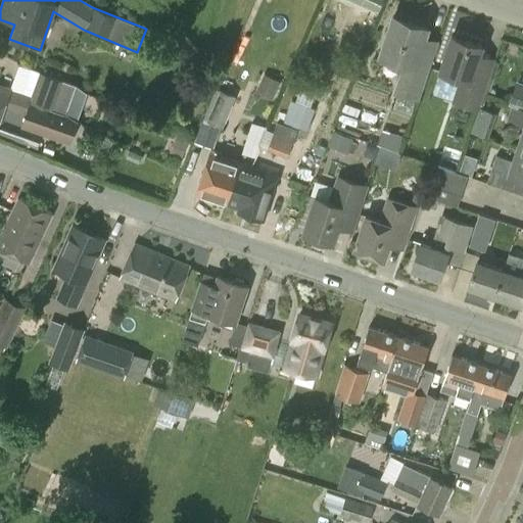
[(371,0),(369,7),(378,11),(382,0),(371,0)]
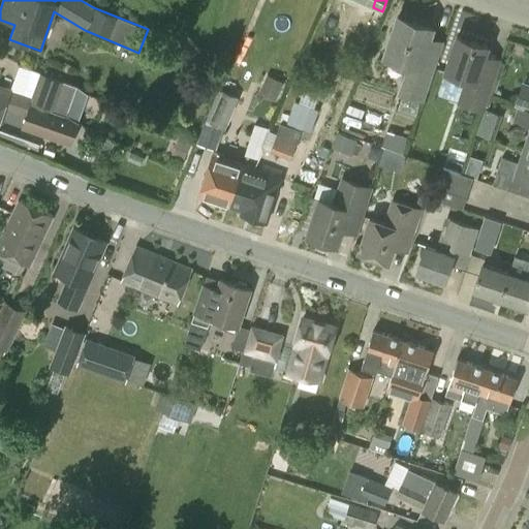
[(397,17),(383,58),(407,66),(398,92),(424,101),(444,40),(428,36),(431,28),(397,17)]
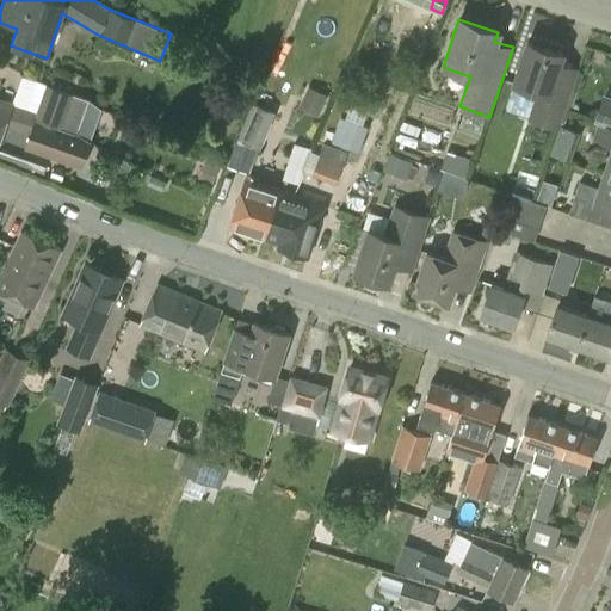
[(526,42),(512,84),(536,91),(528,119),(559,129),(579,68),(560,62),(562,54),(526,42)]
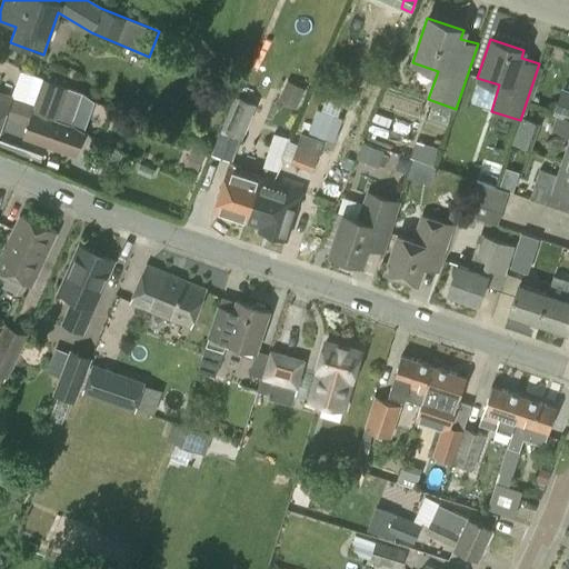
[(33,107),(32,111),(71,123),(82,92),(75,89),(72,89),(71,88),(69,88),(67,87),(66,87),(65,86),(45,78),(33,107)]
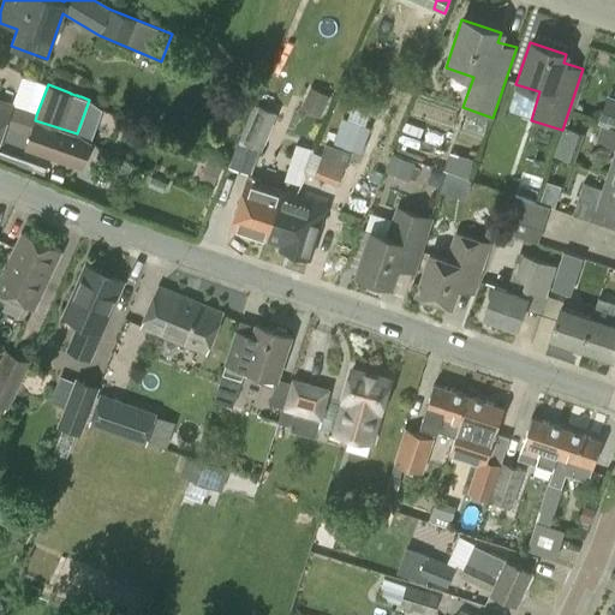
[(300,109),(321,118),(330,96),(310,87),(300,109)]
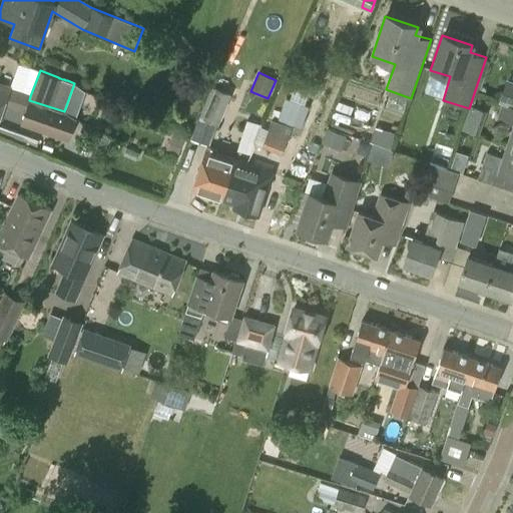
[(512,80),(506,78),(499,101),(503,102),(512,105),(512,80)]
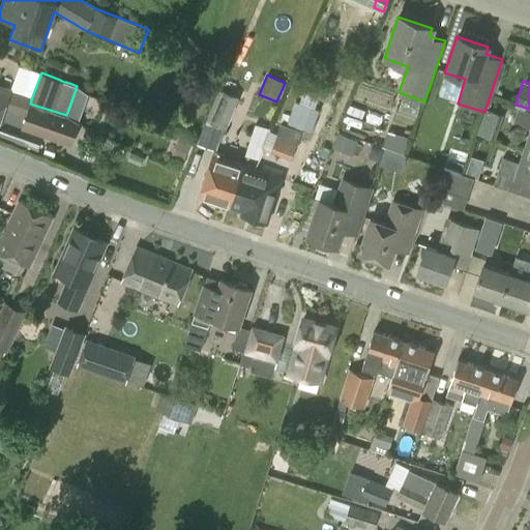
[(0,109),(3,110),(25,118),(30,104),(31,99),(9,91),(0,87),(0,109)]
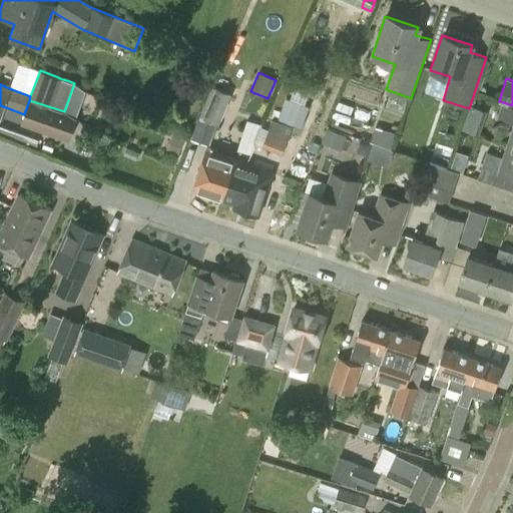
[(215,88),(202,118),(218,125),(231,94),(215,88)]
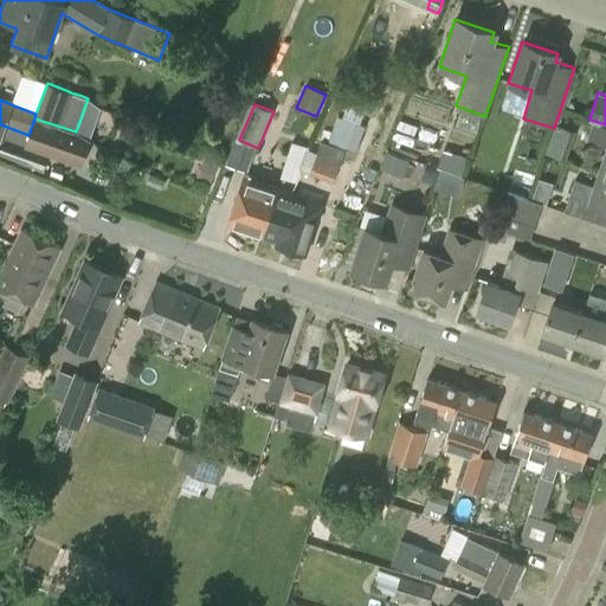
[(34,118),(28,135),(24,147),(81,167),(90,141),(76,131),(34,118)]
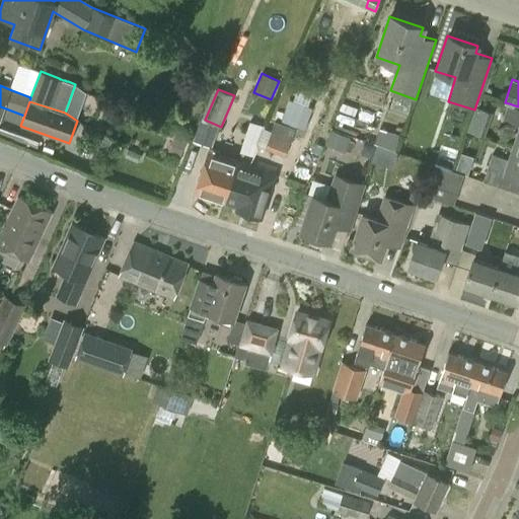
[(518,122),(518,125),(511,148),(518,150),(518,106),(509,103),(505,118),(518,122)]
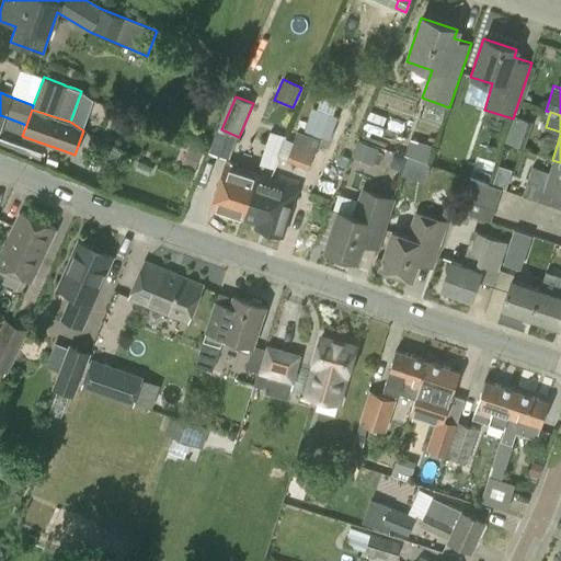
[(527,118),(515,114),(506,140),(518,145),(527,118)]
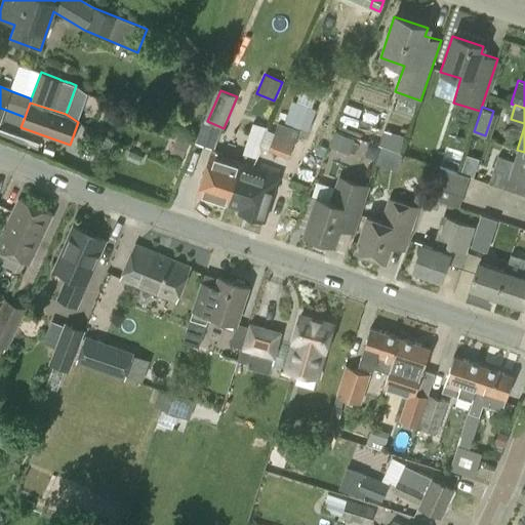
[(254,123),(244,154),(257,158),(268,127),(254,123)]
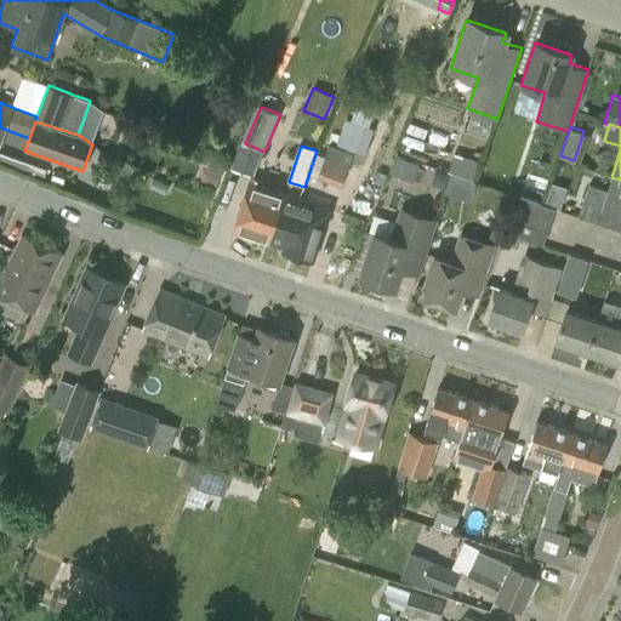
[(325,158),(317,178),(341,188),(353,154),(329,146),(325,158)]
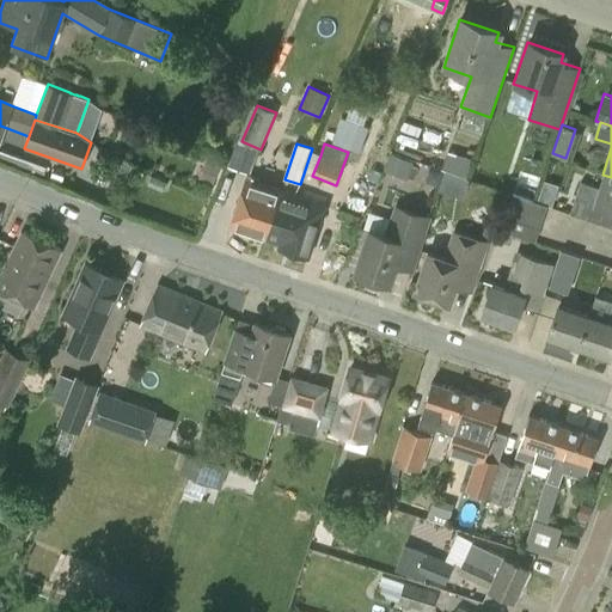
[(442,170),(445,171),(466,179),(467,178),(471,169),(475,158),(448,150),(445,160),(442,170)]
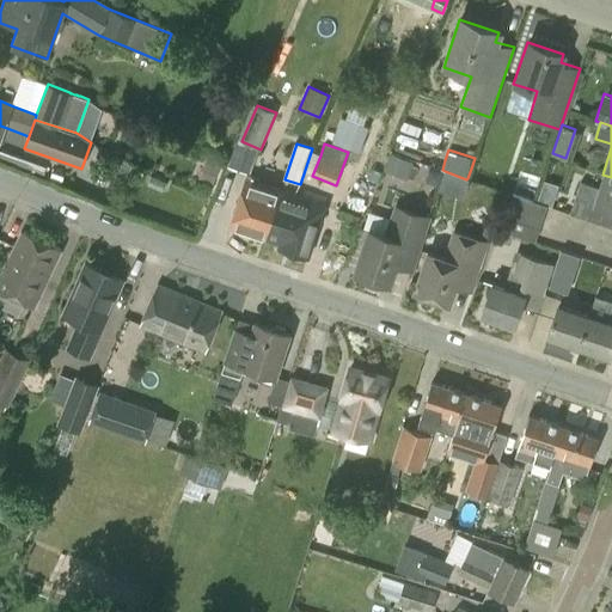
[(414,163),(391,153),(384,170),(408,178),(414,163)]
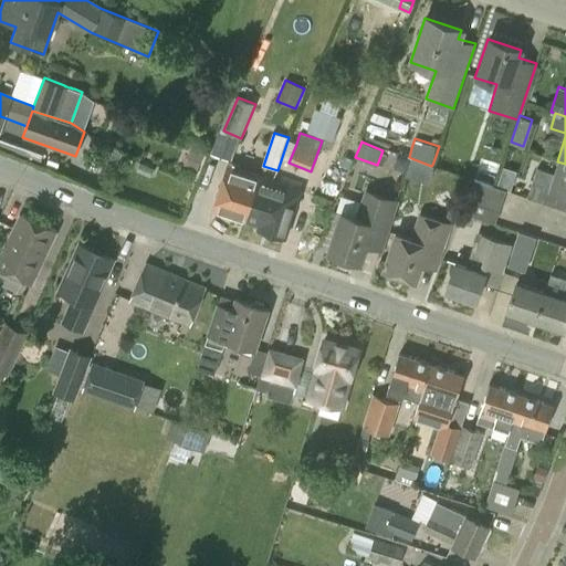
[(115,167),(123,153),(108,145),(101,159),(115,167)]
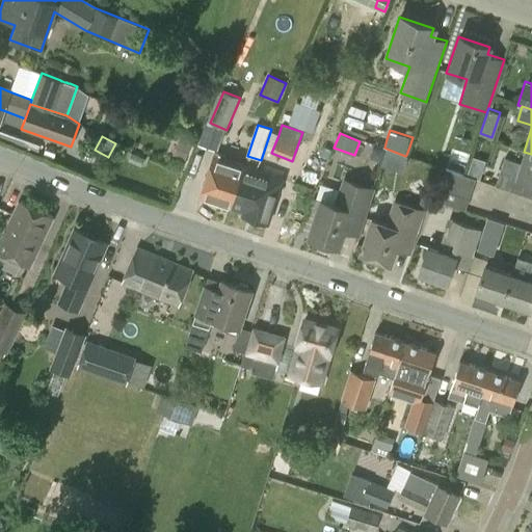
[(178,140),(173,155),(185,160),(191,145),(178,140)]
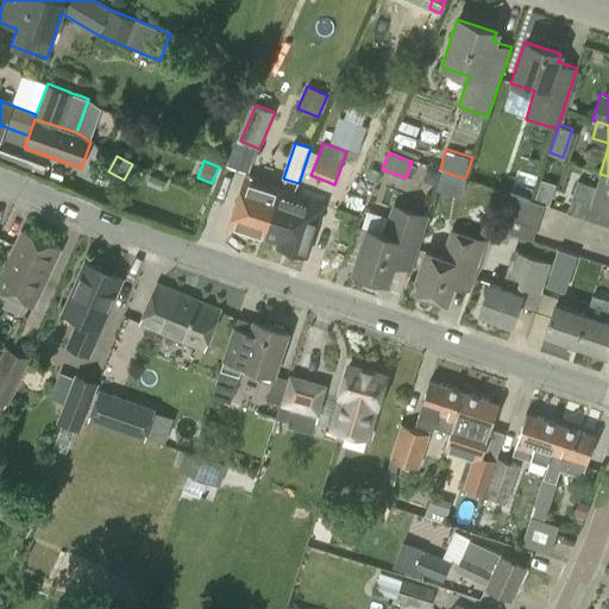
[(425,180),(437,182),(439,170),(427,168),(425,180)]
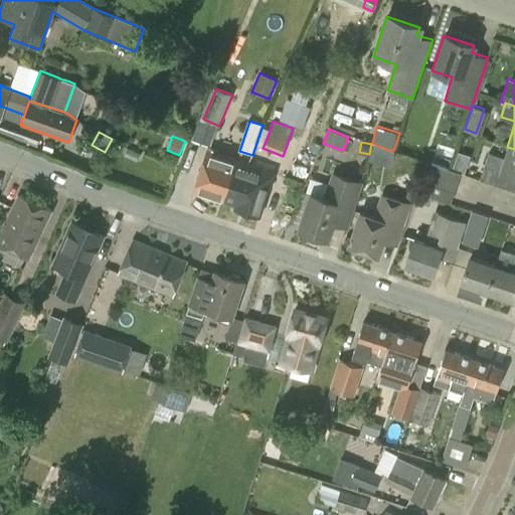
[(392,151),(374,144),(369,159),(389,167),(395,151),(393,150),(392,151)]
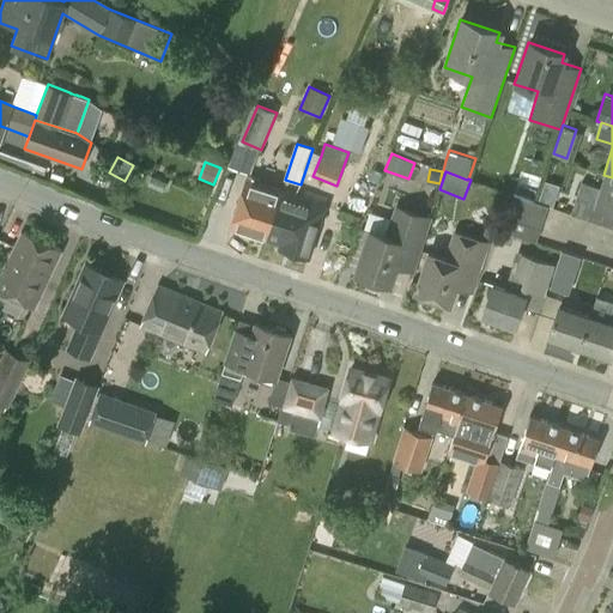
[(230,228),(265,238),(281,189),(259,182),(260,180),(246,175),(230,228)]
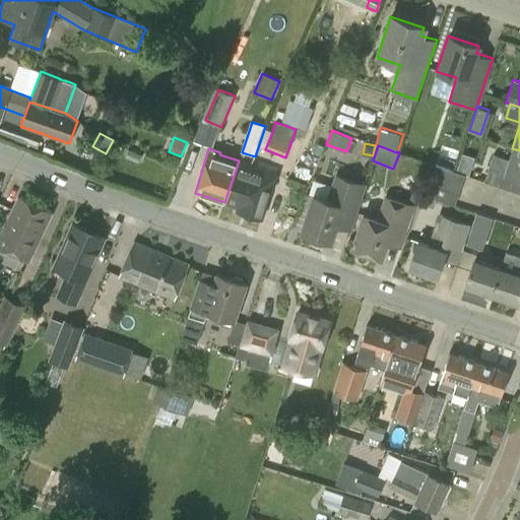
[(519,193),(519,150),(512,148),(509,159),(493,154),(484,181),(519,193)]
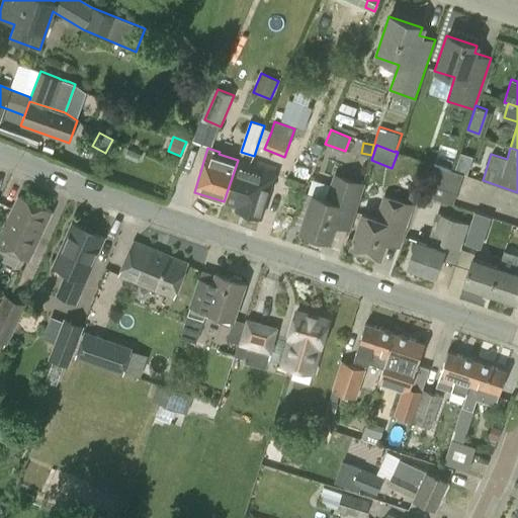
[(274,172),(238,160),(224,201),(236,205),(235,208),(260,217),(274,172)]
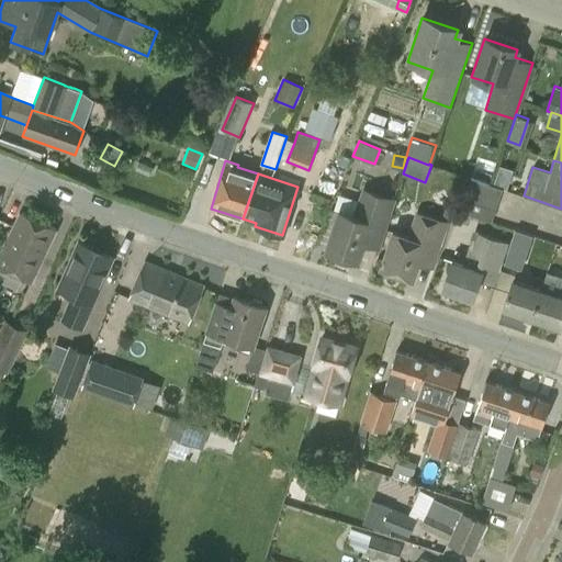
[(471,178),(465,195),(496,206),(502,189),(471,178)]
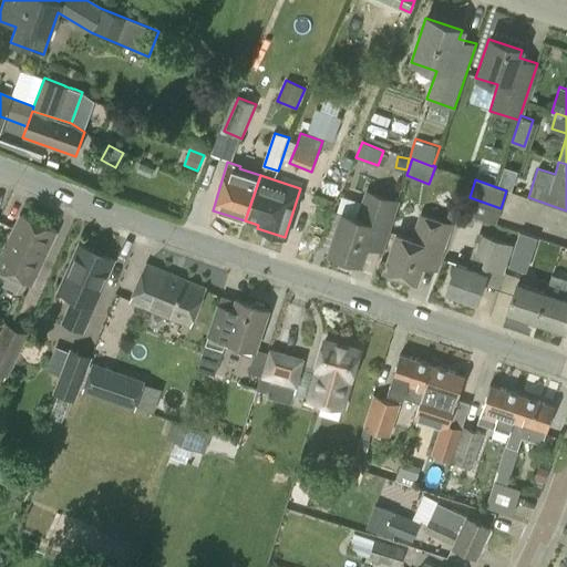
[(329,251),(361,263),(367,246),(382,253),(400,200),(366,189),(356,219),(341,214),(329,251)]
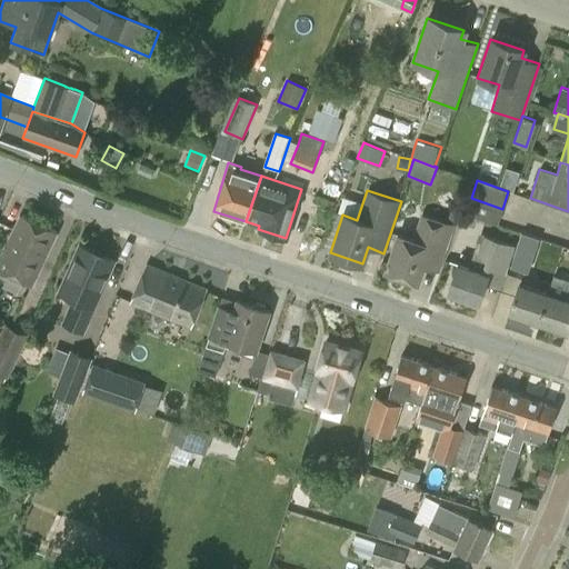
[(497,225),(502,209),(471,198),(466,213),(497,225)]
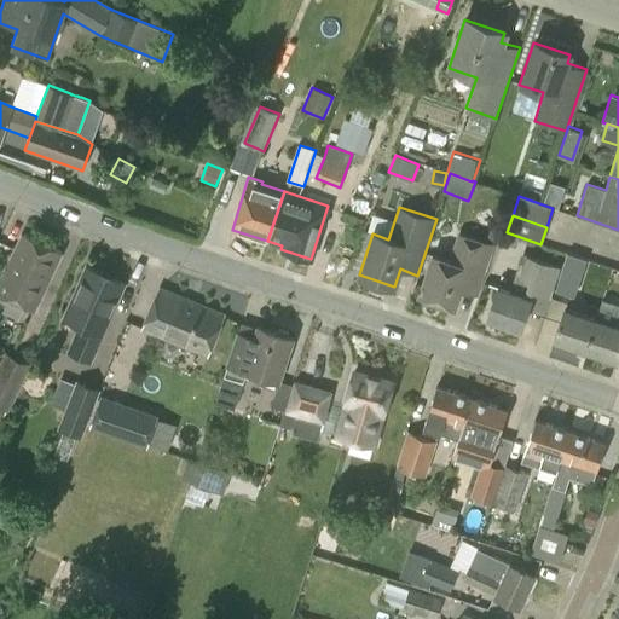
[(492,226),(489,238),(499,242),(503,230),(492,226)]
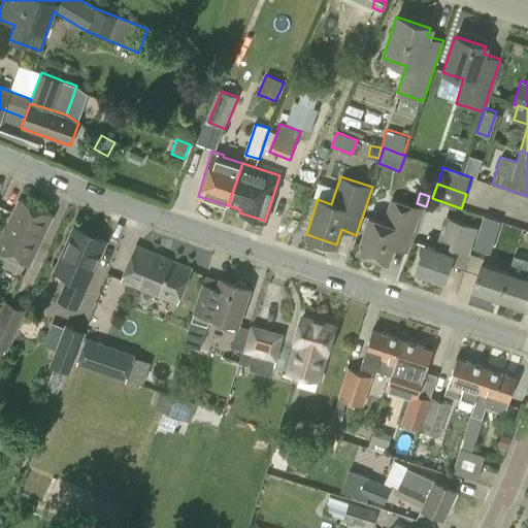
[(0,250),(28,263),(52,215),(20,199),(0,239),(0,250)]
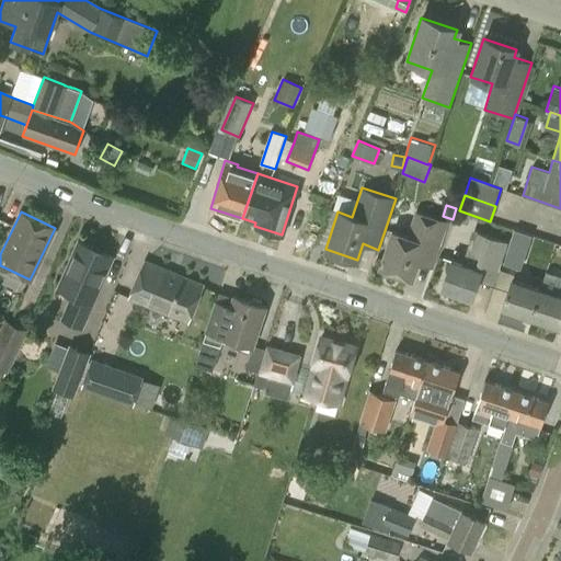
[(381,267),(412,278),(418,263),(433,268),(448,221),(415,212),(407,237),(393,232),(381,267)]
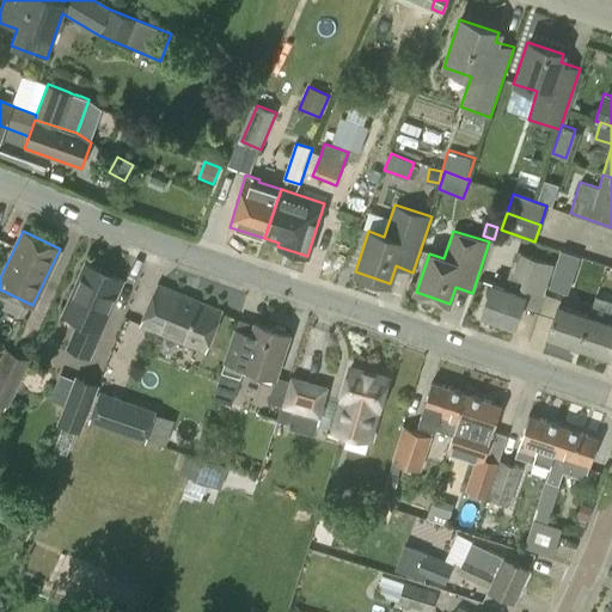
[(501,242),(512,244),(514,234),(505,231),(501,242)]
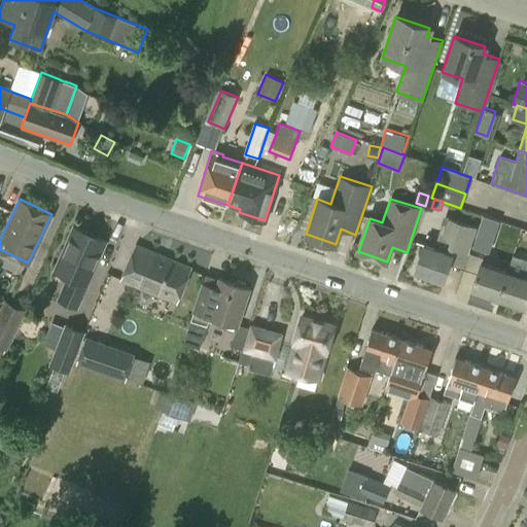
[(472,247),(488,252),(498,221),(483,216),(472,247)]
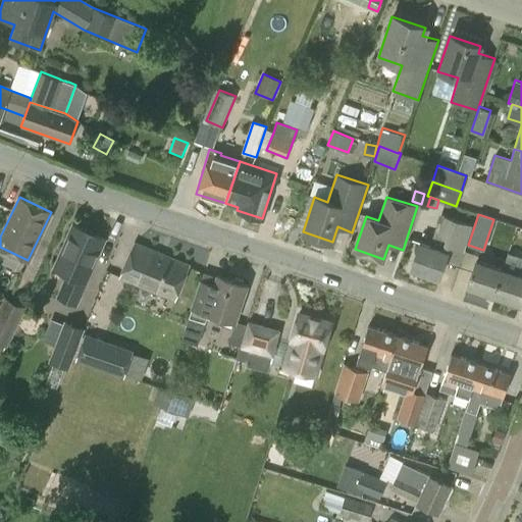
[(419,243),(411,268),(439,277),(442,266),(445,262),(450,246),(464,251),(466,244),(472,225),(442,215),(432,247),(419,243)]
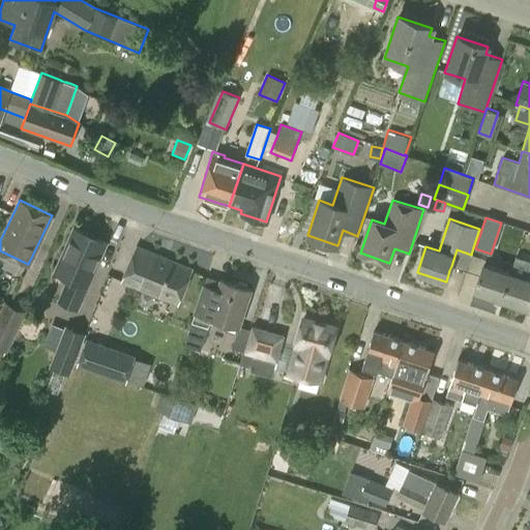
[(74,229),(54,272),(66,278),(57,300),(76,308),(85,287),(105,242),(74,229)]
